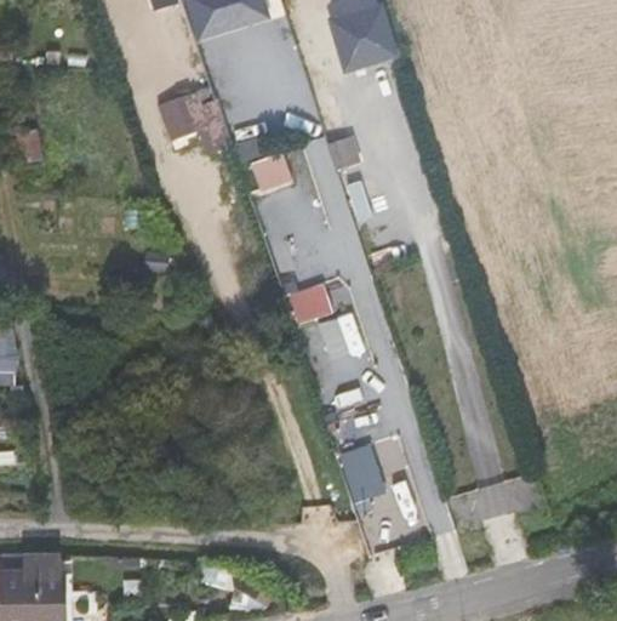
[(182,0),(196,40),(272,16),(267,0),(182,0)]
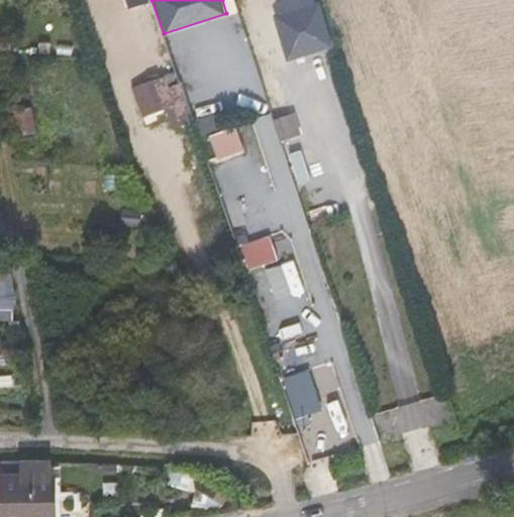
[(272,0),(284,58),(329,48),(319,0),(272,0)]
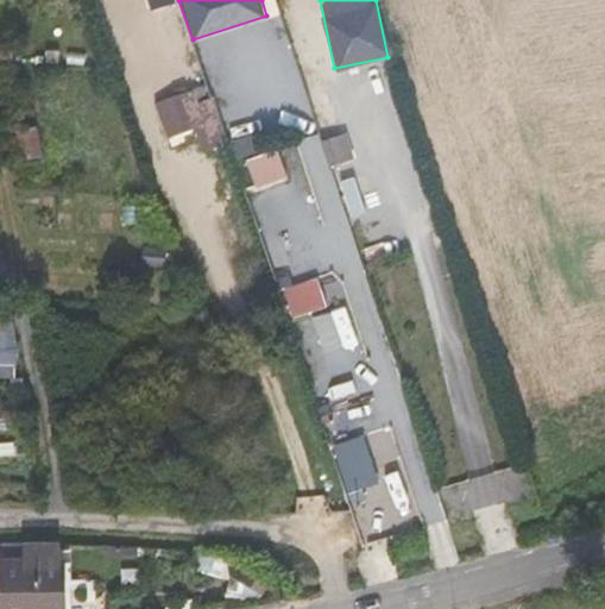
[(203,87),(155,104),(166,137),(195,127),(202,149),(224,142),(203,87)]
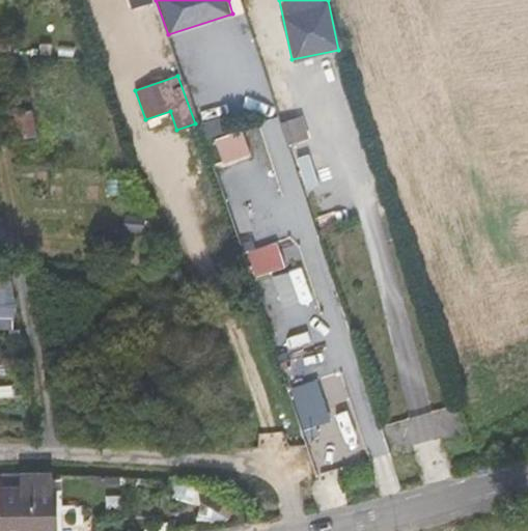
[(222,163),(250,154),(242,130),(214,139),(222,163)]
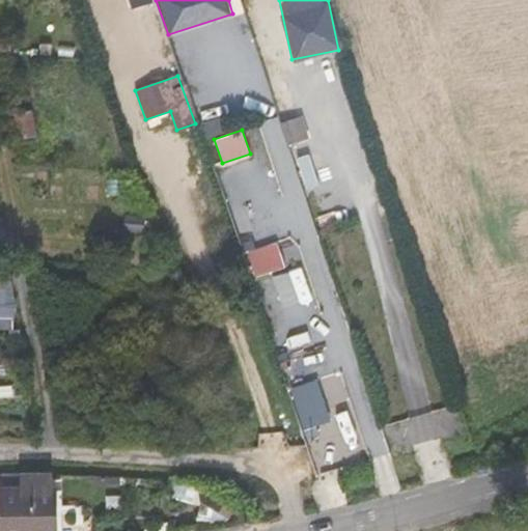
[(254,276),(284,266),(276,240),(245,251),(254,276)]
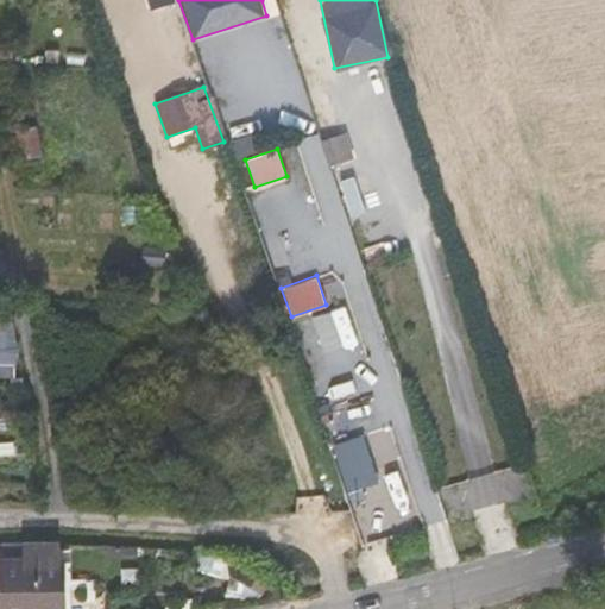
[(10,322),(0,322),(0,362),(11,362),(10,322)]
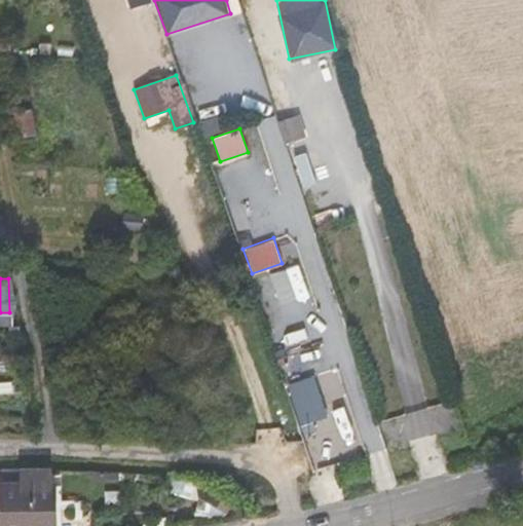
[(286,381),(310,468),(365,453),(340,367),(286,381)]
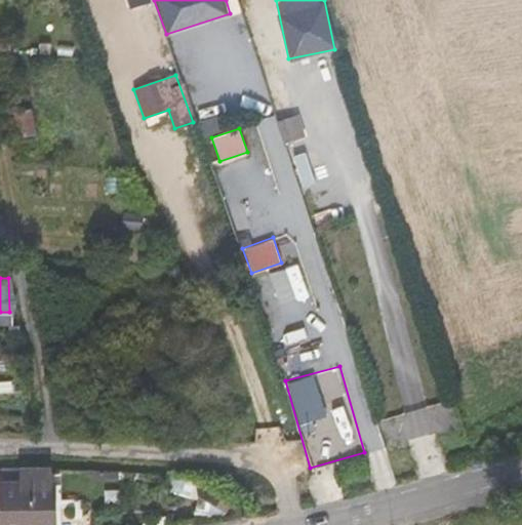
[(51,524),(48,488),(43,489),(42,473),(0,477),(0,524),(51,524)]
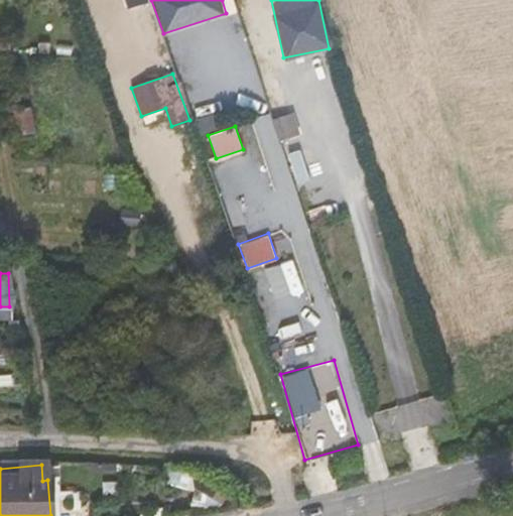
[(54,495),(53,480),(47,480),(50,515),(56,515),(55,503),(54,495)]
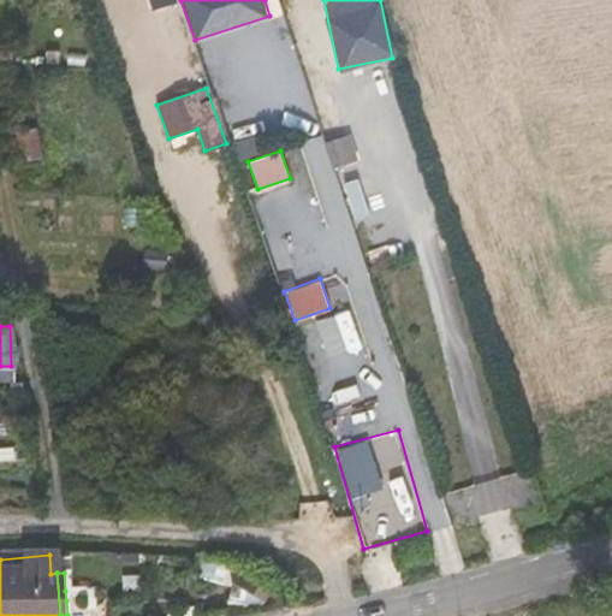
[(78,600),(77,588),(65,591),(66,600),(78,600)]
